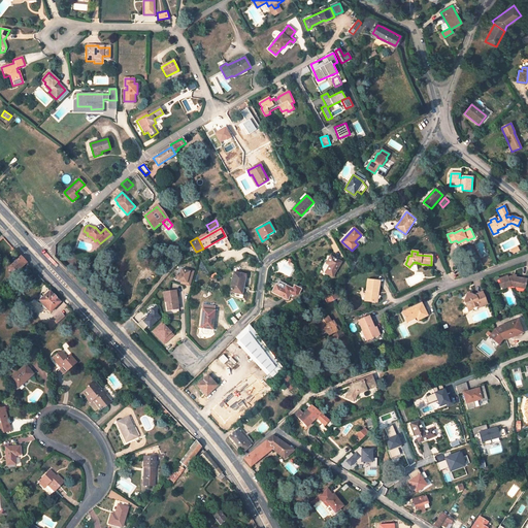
[(340,262),(330,256),(327,263),(330,265),(326,272),(332,276),(340,262)]
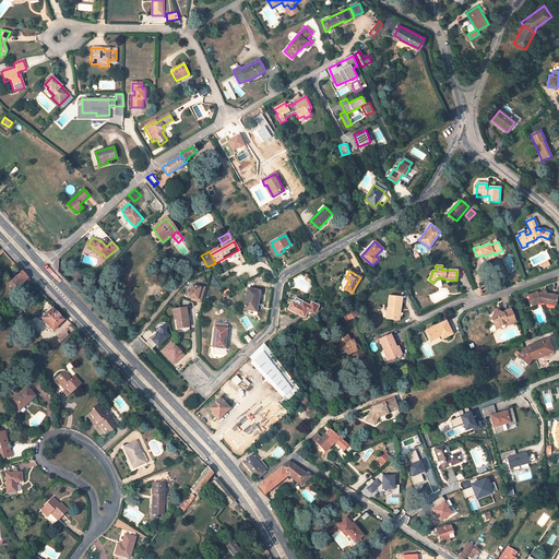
[(13,280),(9,284),(15,292),(21,286),(19,285),(27,277),(22,272),(18,275),(16,275),(13,278),(13,280)]
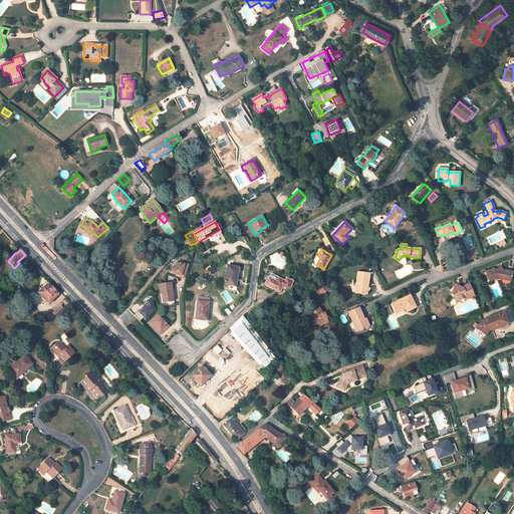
[(177,274),(182,275),(181,277),(185,278),(189,264),(185,263),(185,264),(177,262),(175,268),(174,272),(174,273),(177,274)]
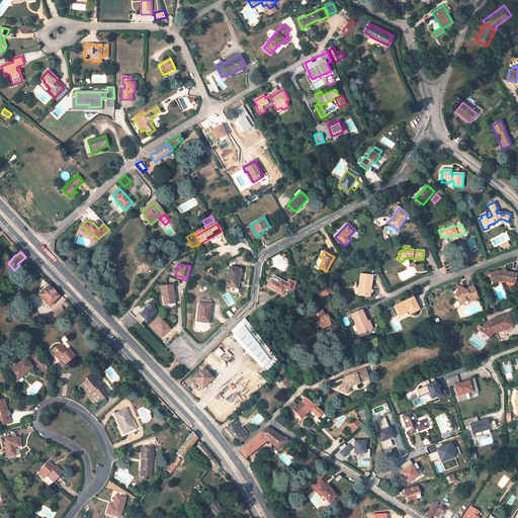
[(237,288),(241,269),(229,267),(226,286),(237,288)]
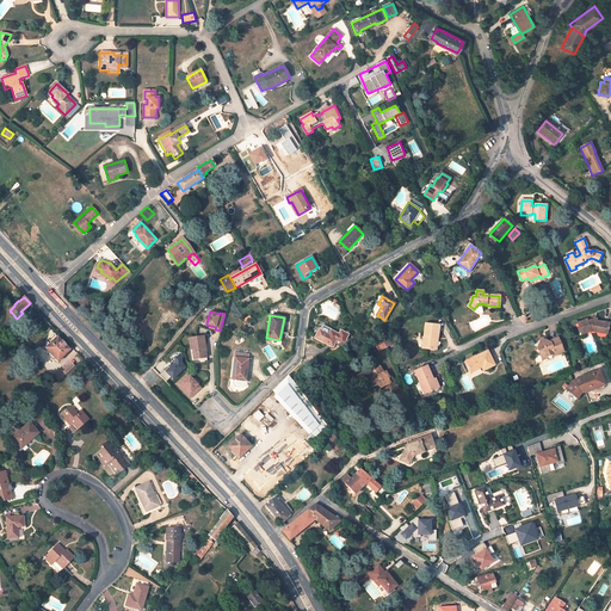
[(587,322),(586,320),(578,323),(581,334),(596,329),(609,329),(609,320),(590,321),(587,322)]
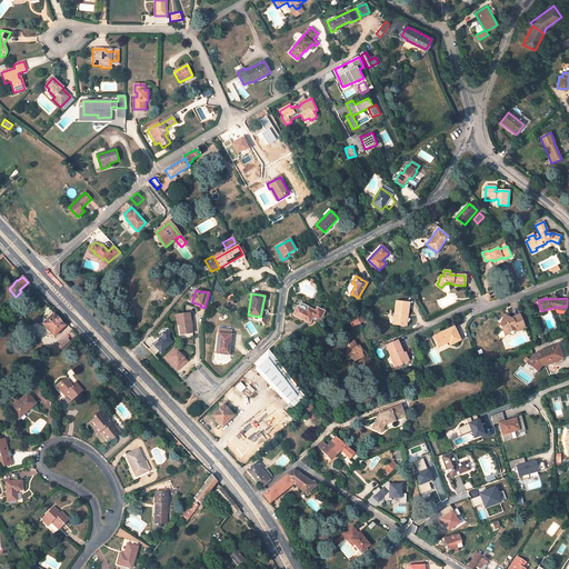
[(408,303),(395,301),(392,325),(402,326),(403,315),(407,315),(408,303)]
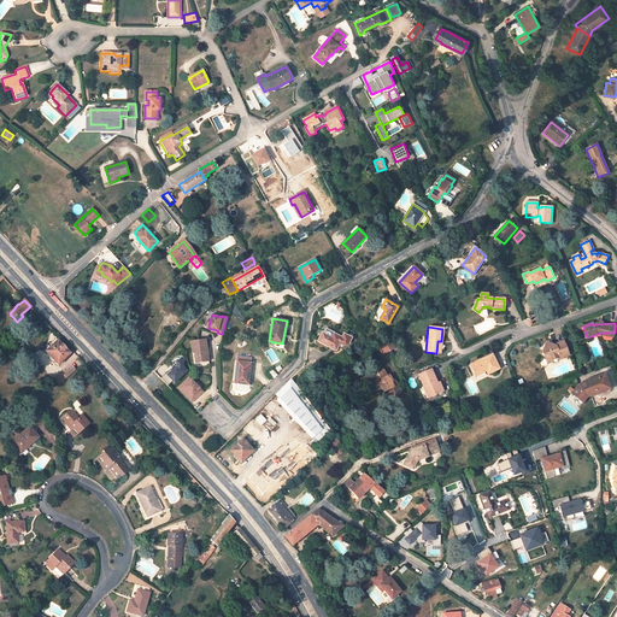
[(331,338),(322,333),(318,341),(335,351),(339,344),(344,345),(348,344),(351,338),(344,334),(342,338),(334,334),(331,338)]
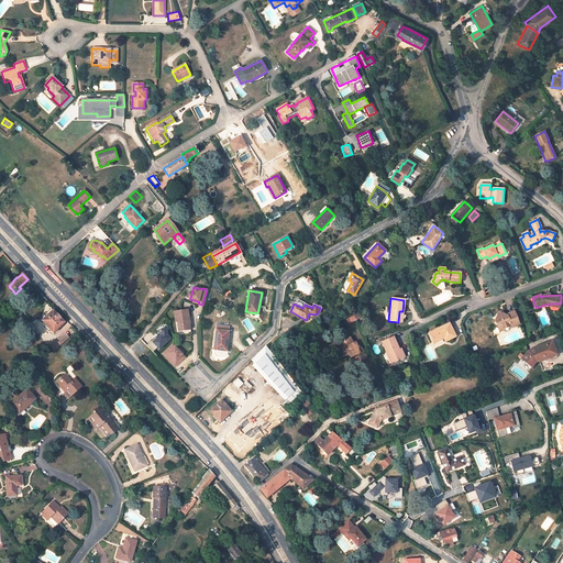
[(47,316),(42,321),(53,332),(65,322),(52,308),(46,313),(47,316)]
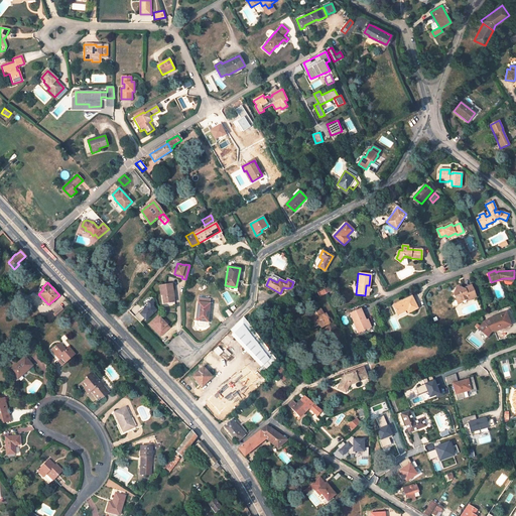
[(162,294),(163,303),(174,301),(172,284),(160,285),(161,294),(162,294)]
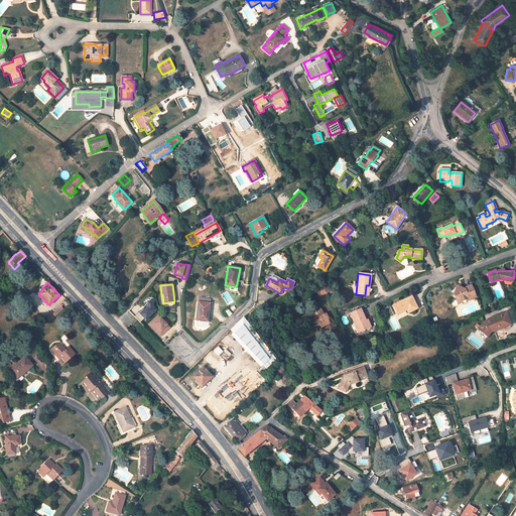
[(471,285),(464,288),(464,289),(462,290),(461,288),(458,286),(456,287),(454,293),(456,300),(461,298),(461,300),(465,299),(466,301),(475,297),(471,285)]
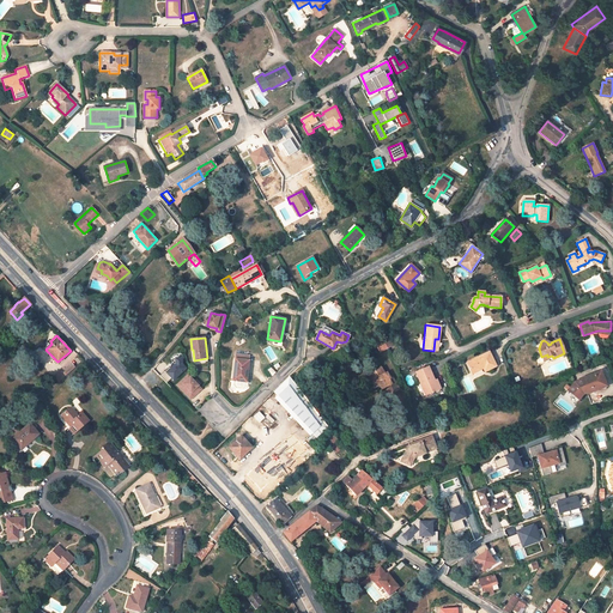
[(375,345),(380,352),(387,349),(383,340),(375,345)]
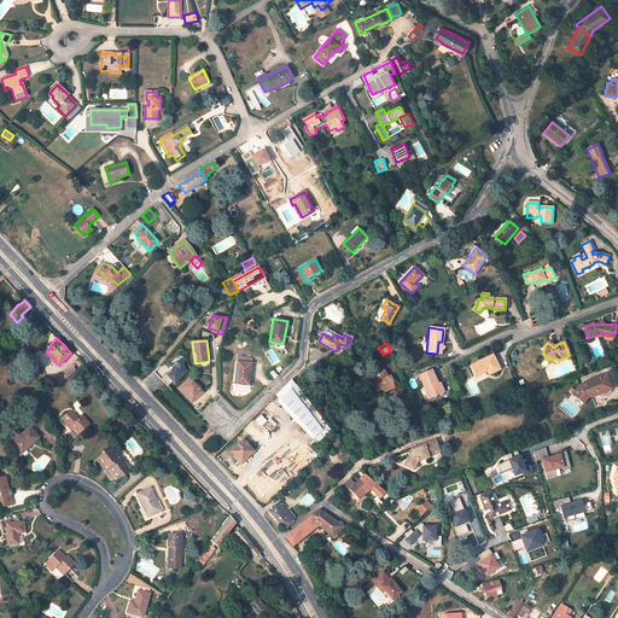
[(499,371),(493,356),(471,366),(476,377),(487,372),(488,375),(499,371)]
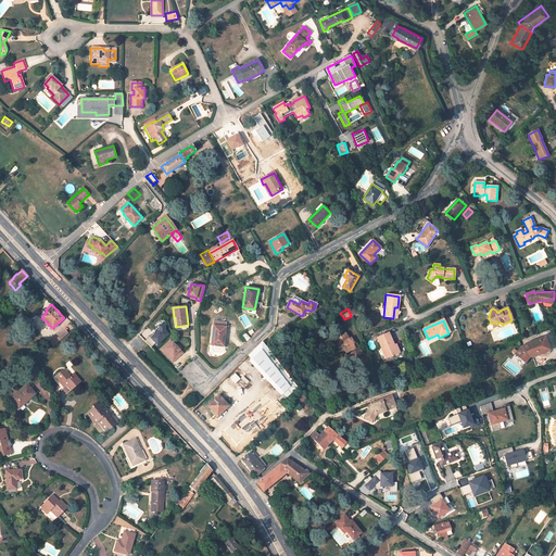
[(223,346),(224,336),(225,336),(226,327),(226,323),(214,321),(212,345),(223,346)]
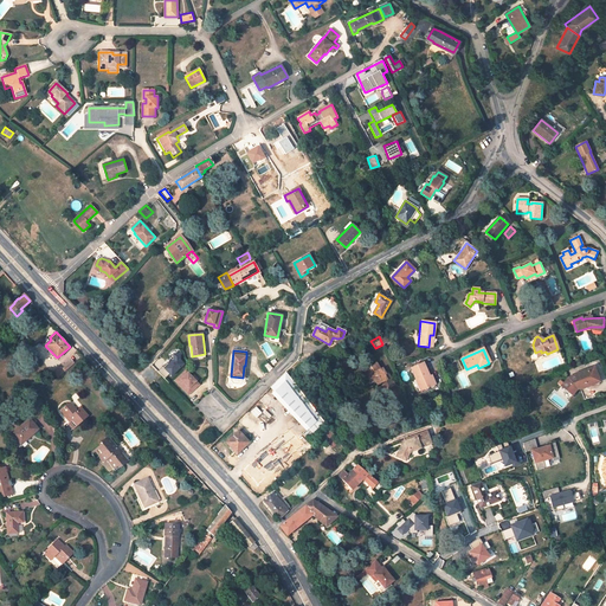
[(176,354),(162,367),(172,376),(186,363),(176,354)]
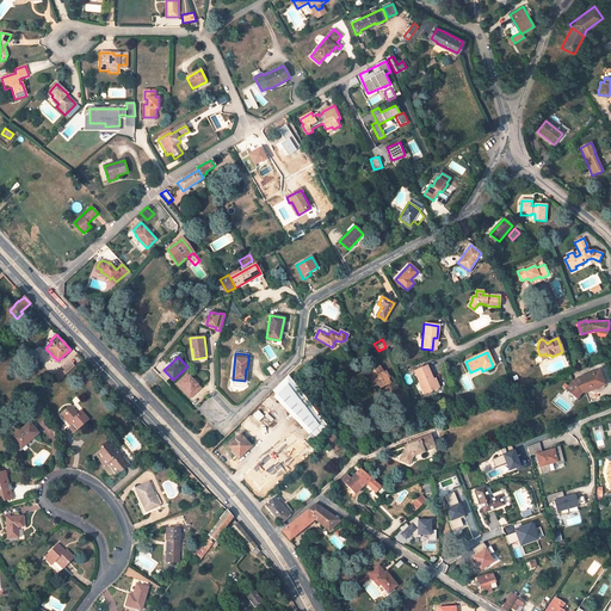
[(75,365),(72,362),(62,370),(66,374),(75,365)]
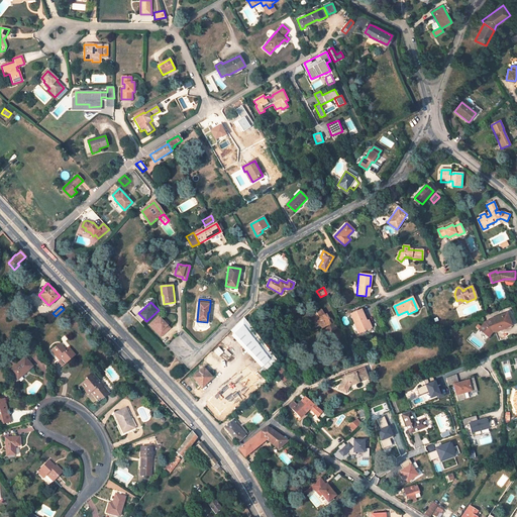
[(370,329),(360,309),(350,313),(354,322),(351,324),(355,335),(370,329)]
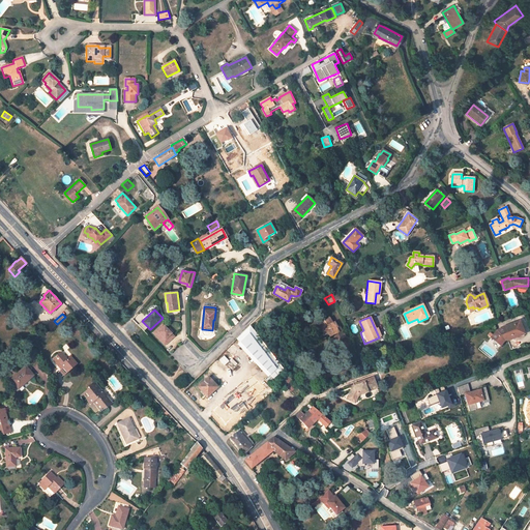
[(330,324),(328,319),(323,322),(322,321),(317,324),(318,326),(320,329),(319,330),(322,335),(326,332),(328,331),(330,335),(334,342),(344,336),(337,326),(335,327),(332,322),(330,324)]
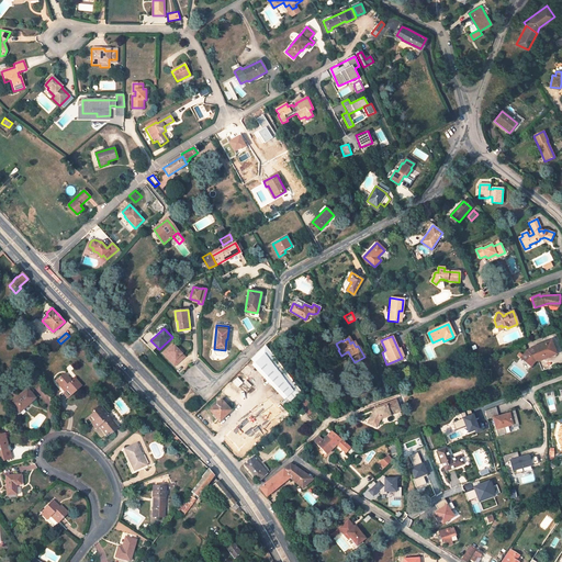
[(534,348),(527,350),(520,358),(531,367),(536,361),(538,360),(539,361),(549,357),(548,355),(553,352),(551,346),(552,346),(551,340),(534,347),(534,348)]
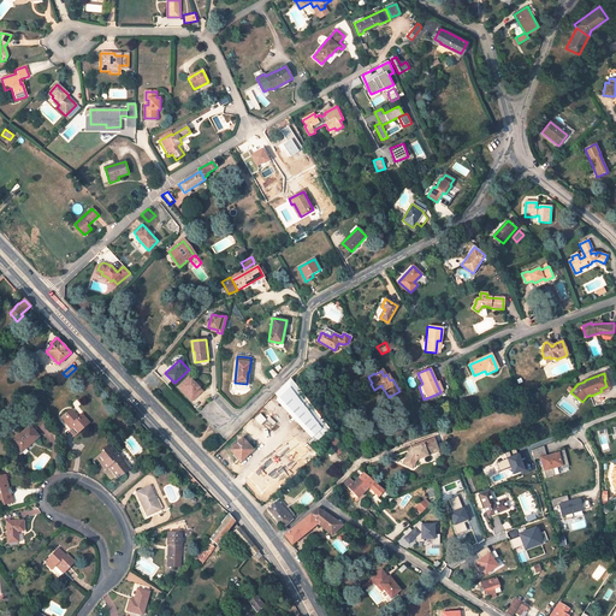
[(189,375),(176,388),(191,402),(203,390),(189,375)]
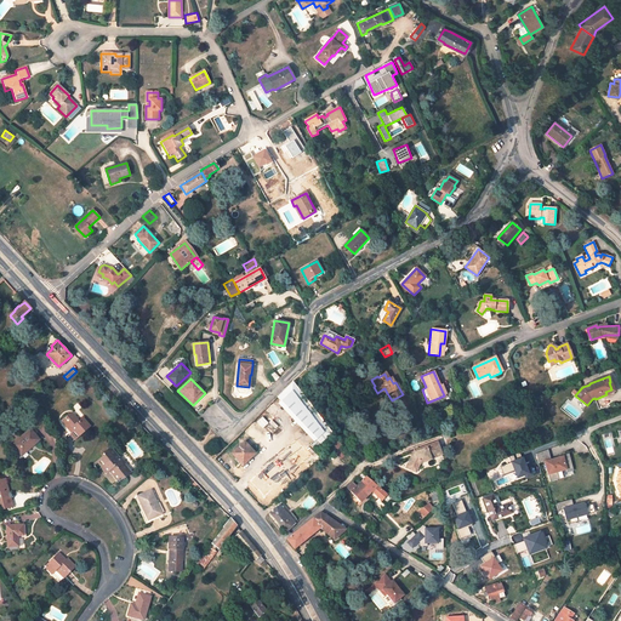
[(294,381),(277,397),(320,444),(332,433),(294,381)]
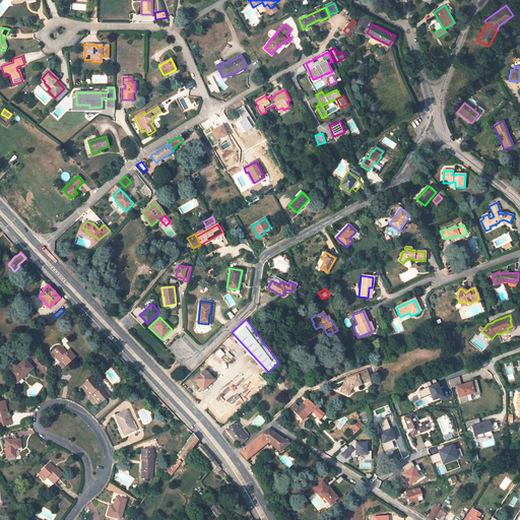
[(66,352),(60,345),(52,352),(64,367),(75,356),(69,350),(66,352)]
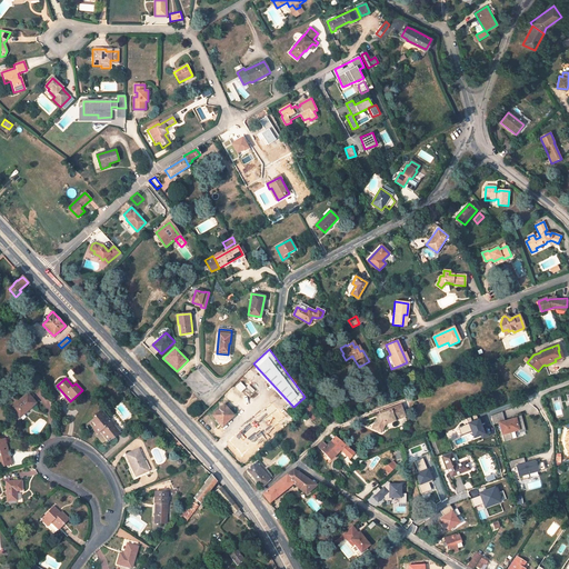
[(37,402),(28,393),(11,408),(16,413),(20,409),(23,413),(37,402)]
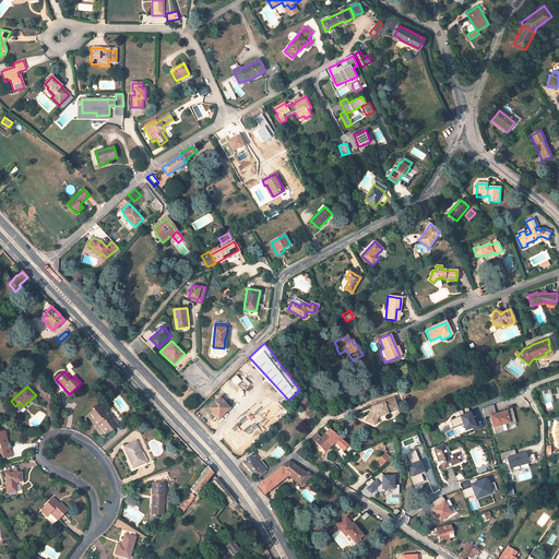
[(302,406),(307,413),(313,408),(302,394),(298,397),(304,405),(302,406)]
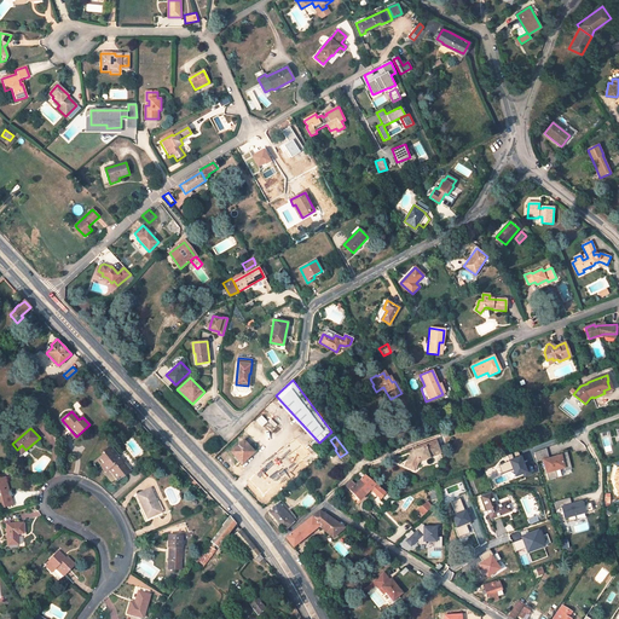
[(254,452),(243,440),(231,452),(242,464),(254,452)]
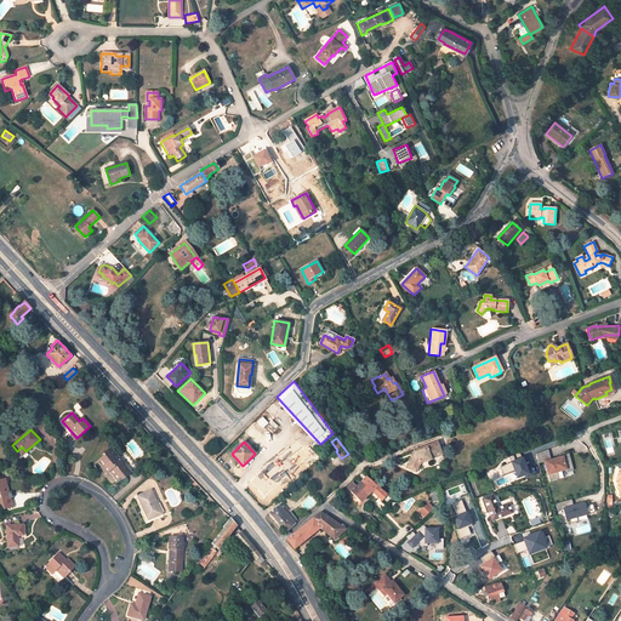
[(437,442),(414,450),(406,467),(415,472),(420,463),(431,460),(429,457),(442,453),(437,442)]
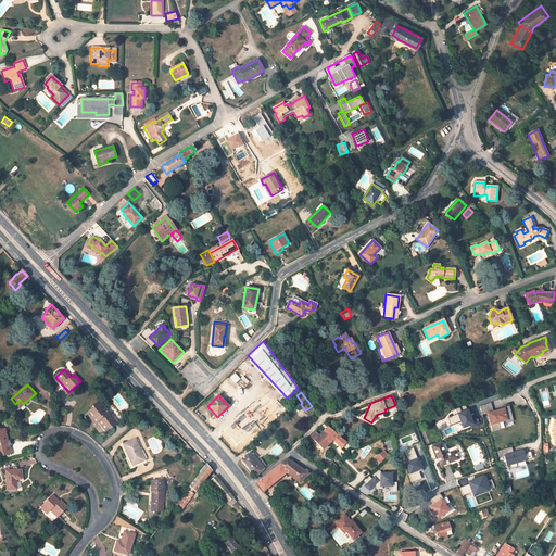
[(521,407),(518,396),(512,399),(516,409),(521,407)]
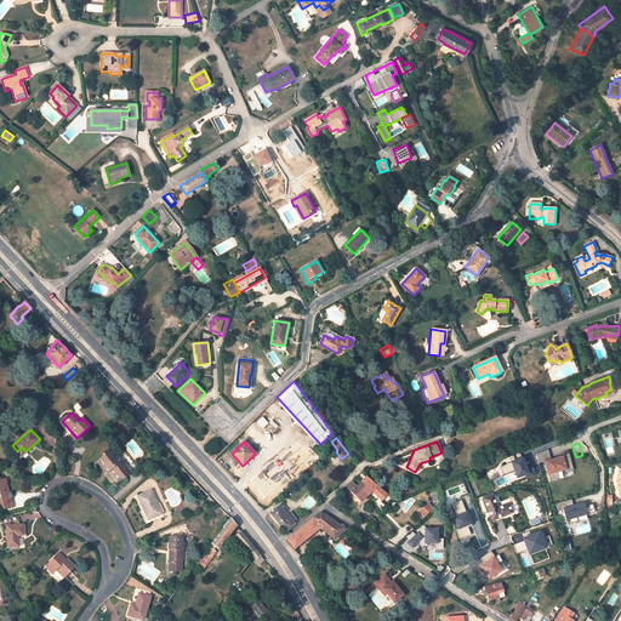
[(106,456),(100,461),(108,472),(109,471),(118,480),(129,472),(110,449),(103,454),(106,456)]
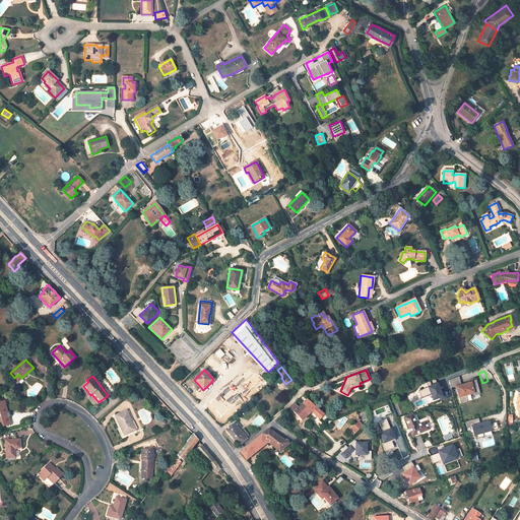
[(262,387),(267,382),(262,376),(257,381),(262,387)]
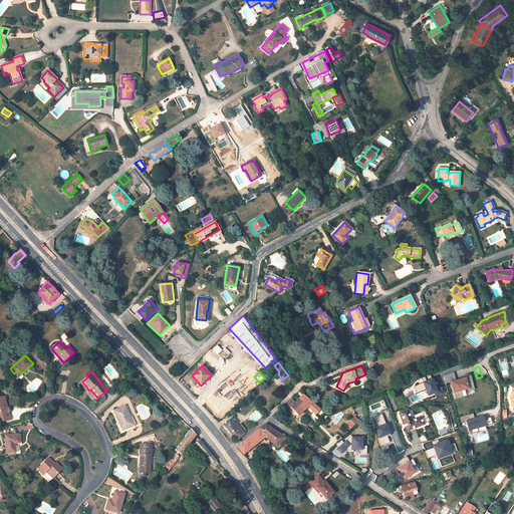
[(450,382),(455,399),(467,396),(466,392),(475,389),(471,375),(456,379),(454,372),(445,374),(447,383),(450,382)]
